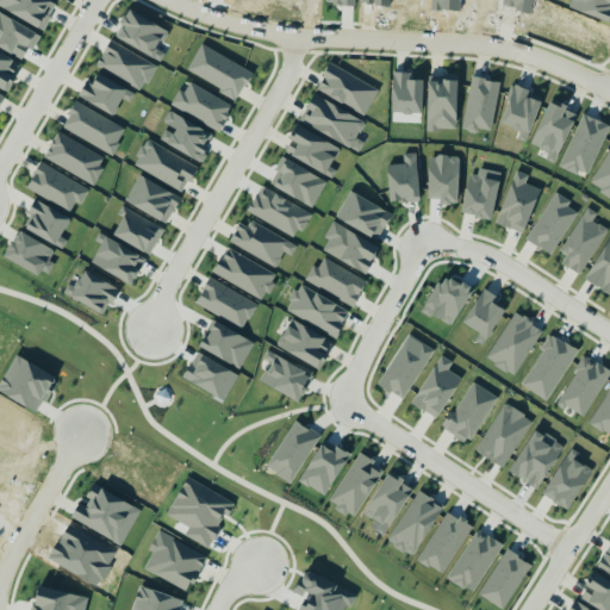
[(56,1),(53,0),(0,0),(0,7),(43,29),(56,1)]
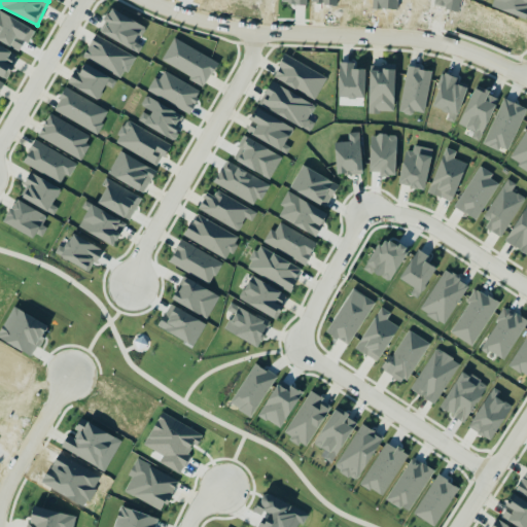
[(146,27),(109,9),(98,33),(139,53),(142,45),(138,43),(146,27)]
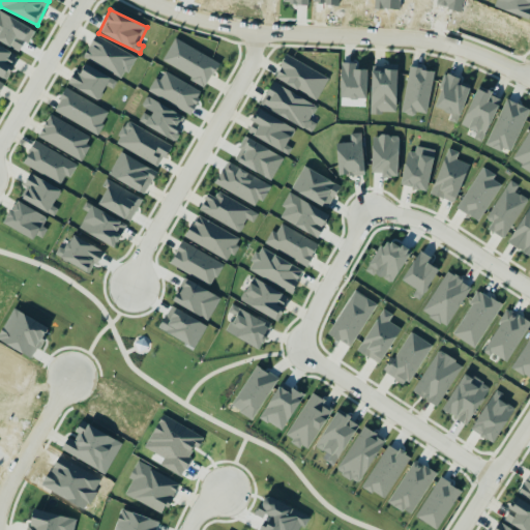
[(136,57),(94,35),(84,57),(124,78),(136,57)]
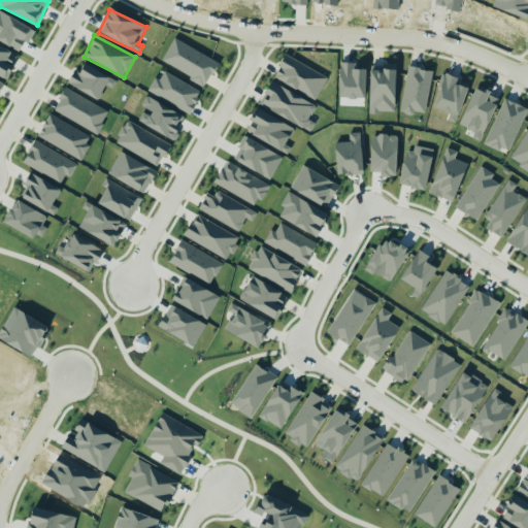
[(161,64),(206,86),(218,61),(172,39),(161,64)]
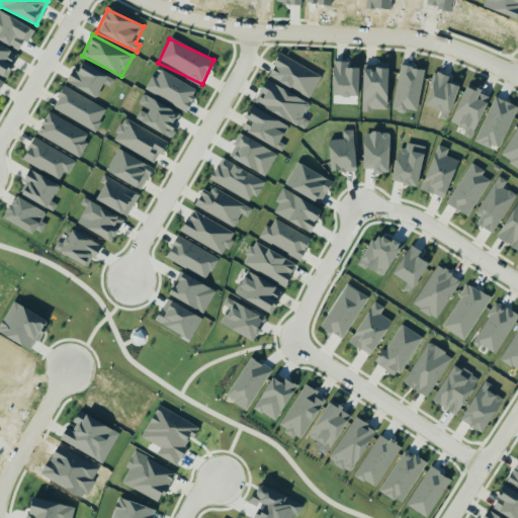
[(0,75),(5,78),(17,55),(0,45),(0,75)]
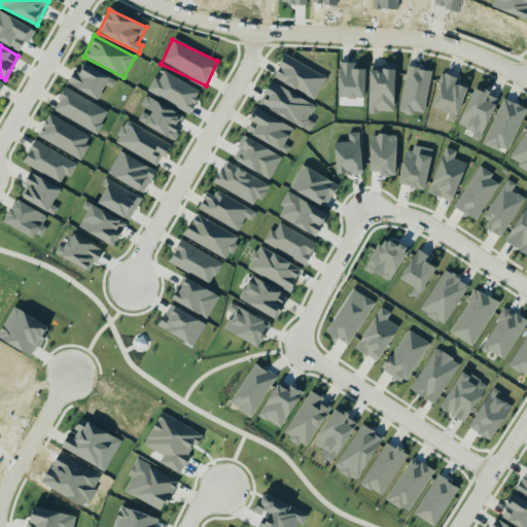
[(273,79),(316,99),(327,75),(283,56),(273,79)]
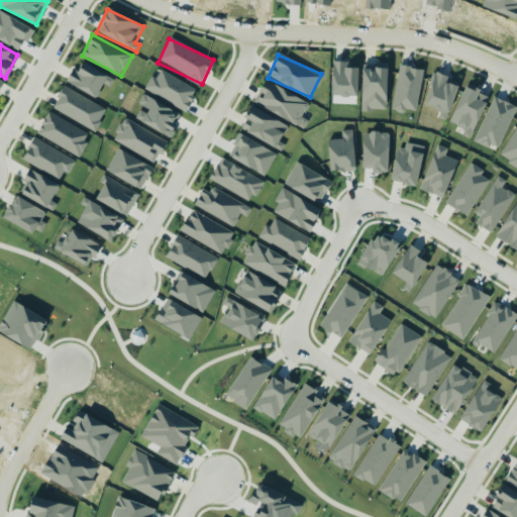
[(358,69),(345,68),(346,63),(333,62),(331,96),(357,97),(358,69)]
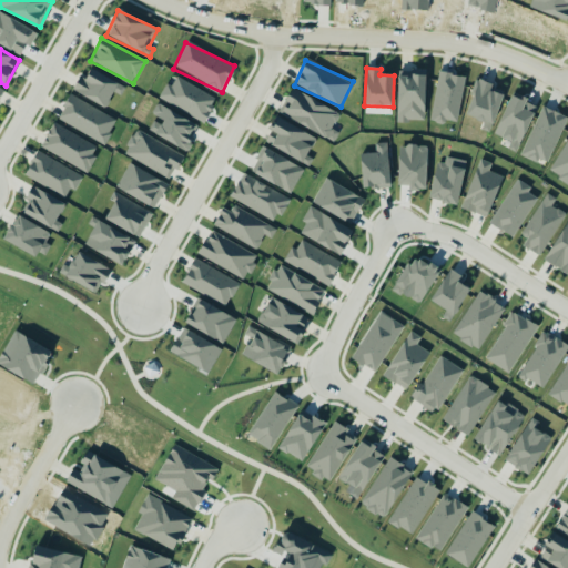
[(72,90),(104,108),(113,92),(121,95),(125,88),(90,69),(84,80),(79,77),(72,90)]
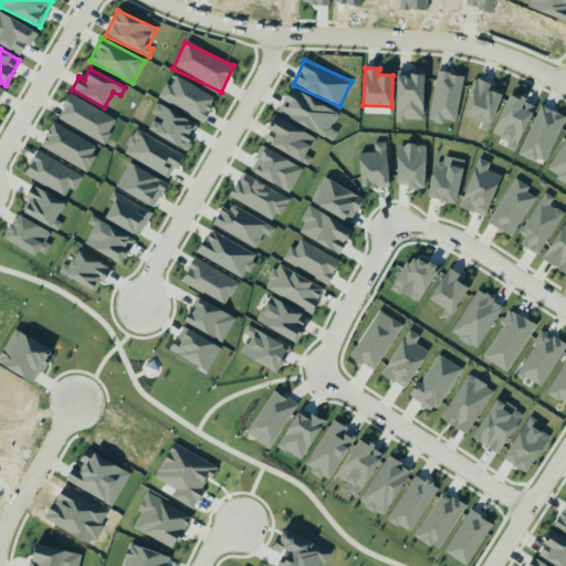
[(425,71),(397,70),(395,121),(422,122),(425,71)]
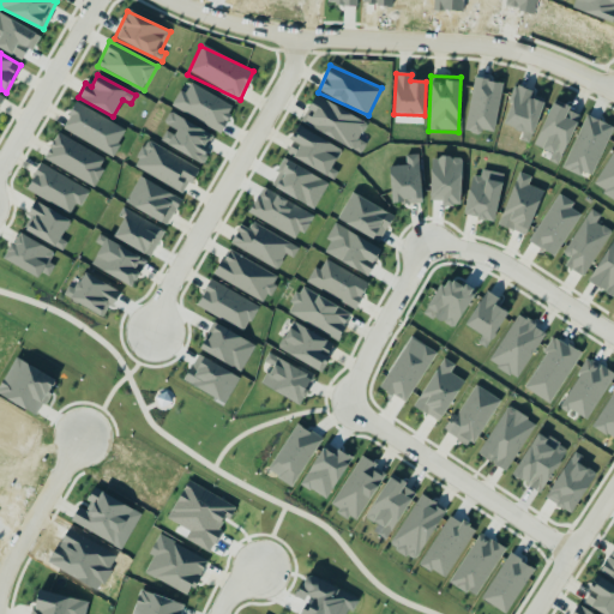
[(504,83),(474,78),(464,131),(481,133),(481,131),(494,133),(504,83)]
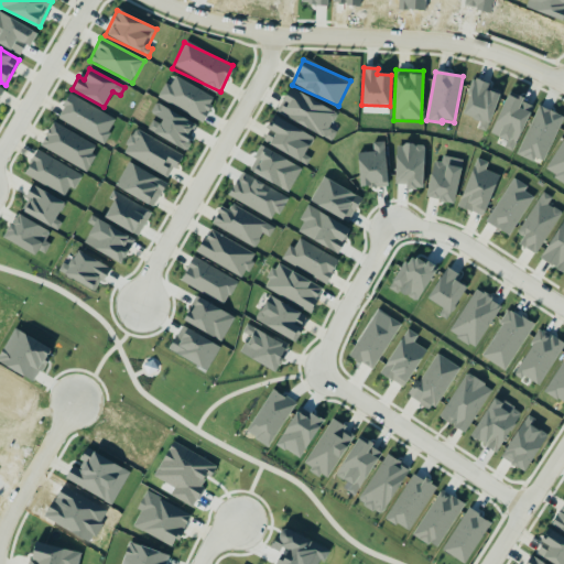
[(215,99),(175,76),(170,86),(165,83),(158,97),(203,121),(215,99)]
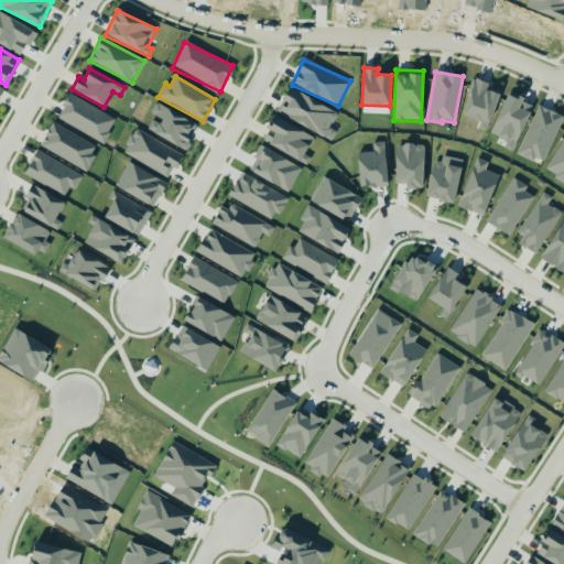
[(489,85),(474,79),(462,114),(489,123),(500,94),(488,90),(489,85)]
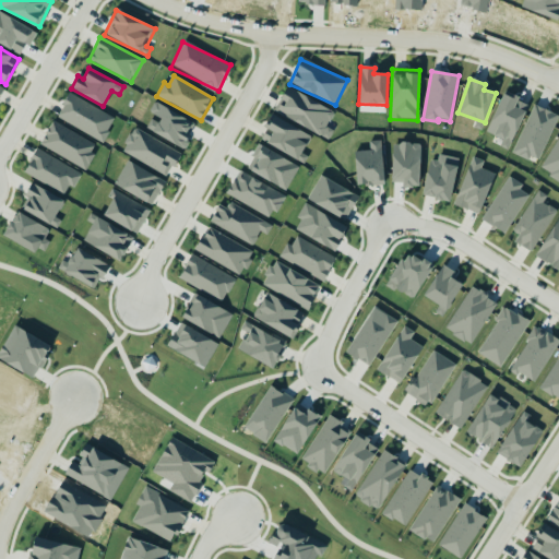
[(320,137),(334,114),(288,86),(275,109),(320,137)]
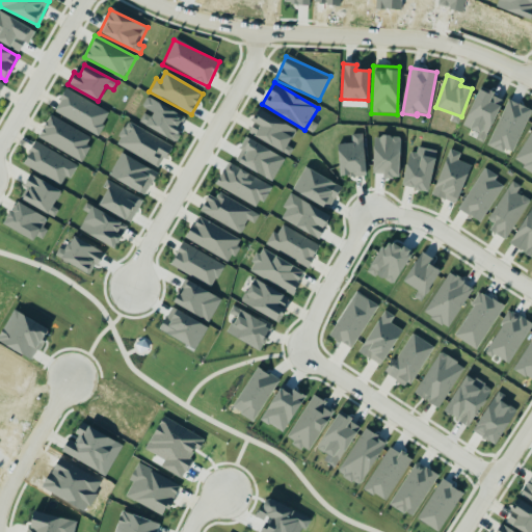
[(471,129),(468,136),(485,142),(503,98),(479,88),(463,127),(471,129)]
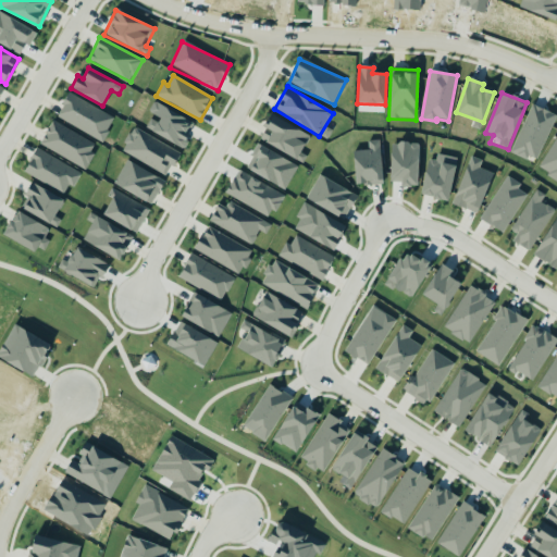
[(101,143),(115,119),(70,94),(57,118),(101,143)]
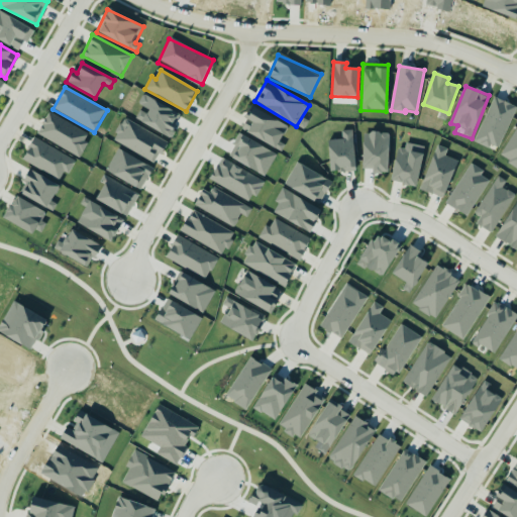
[(141,108),(135,119),(168,137),(180,115),(143,94),(137,106),(141,108)]
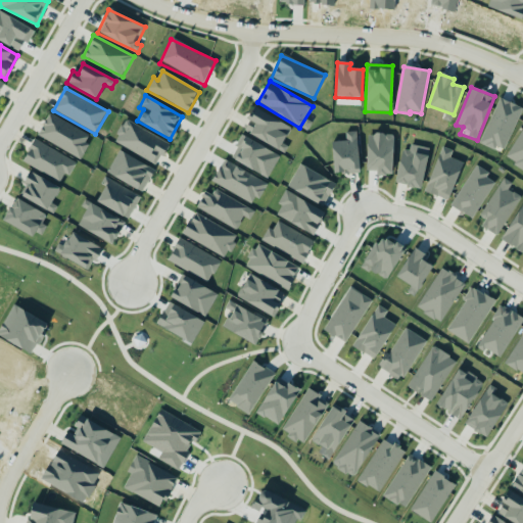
[(279,149),(290,128),(254,108),(247,122),(248,123),(244,131),(279,149)]
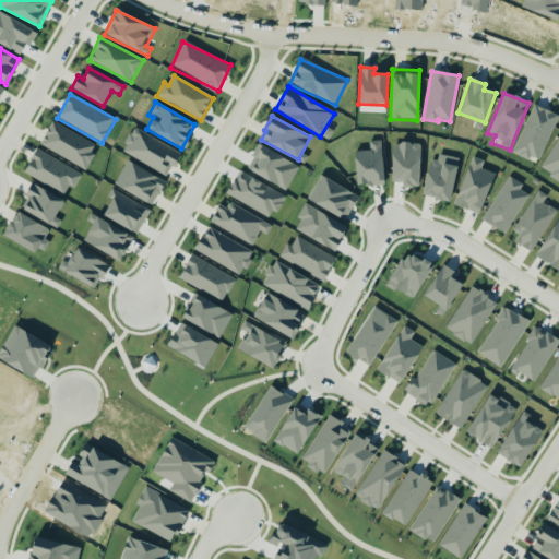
[(97,146),(51,121),(39,145),(85,170),(97,146)]
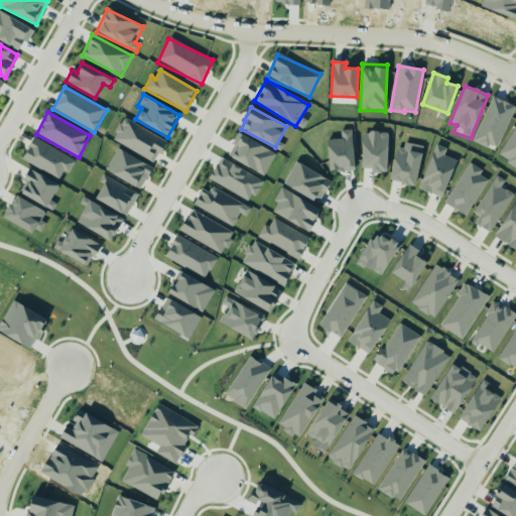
[(166,141),(123,118),(111,140),(154,163),(166,141)]
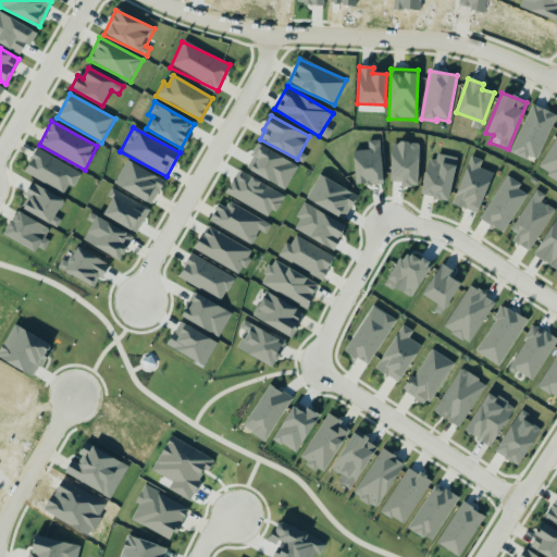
[(556,136),(539,169),(556,180),(556,136)]
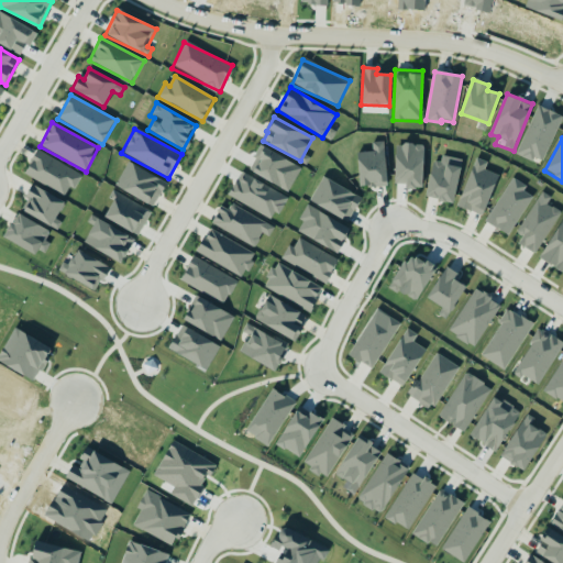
[(372,152),(357,153),(359,186),(374,185),(374,187),(386,187),(385,142),(372,142),(372,152)]
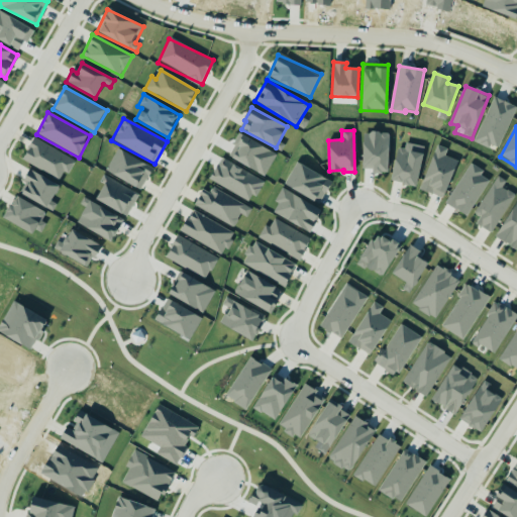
[(364,132),(362,169),(372,170),(372,173),(388,173),(389,133),(364,132)]
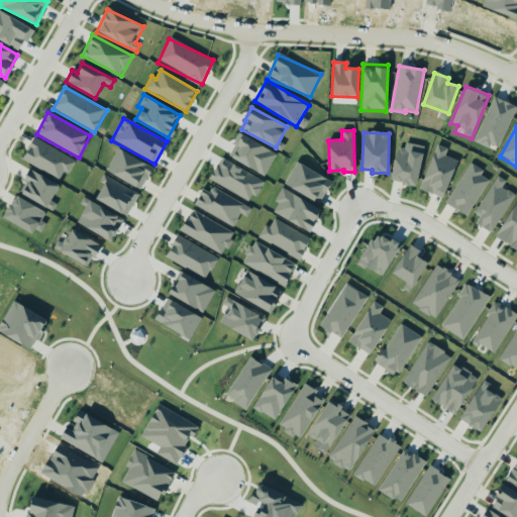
[(22,159),(63,181),(74,161),(33,138),(22,159)]
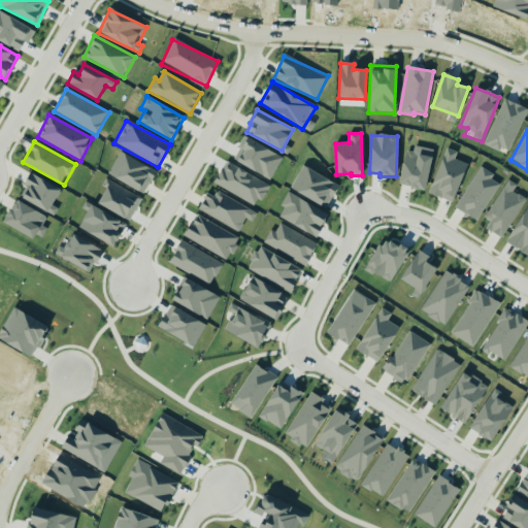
[(453,202),(468,164),(456,159),(458,153),(447,149),(429,193),(453,202)]
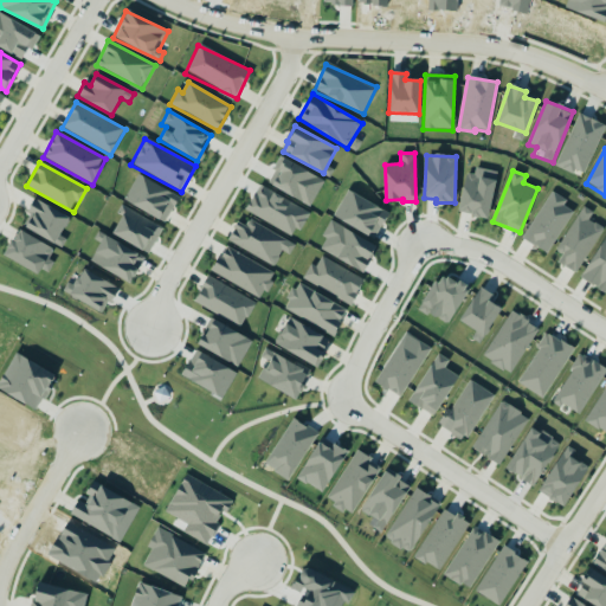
[(123,201),(166,223),(179,197),(137,175),(123,201)]
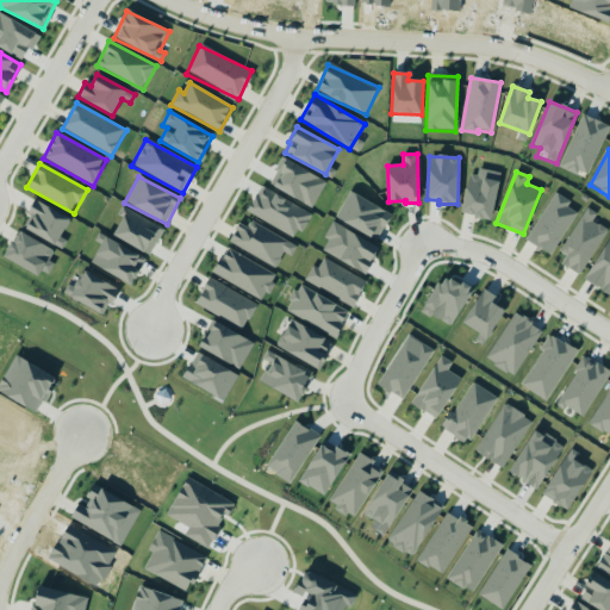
[(493,219),(497,180),(467,176),(462,216),(493,219)]
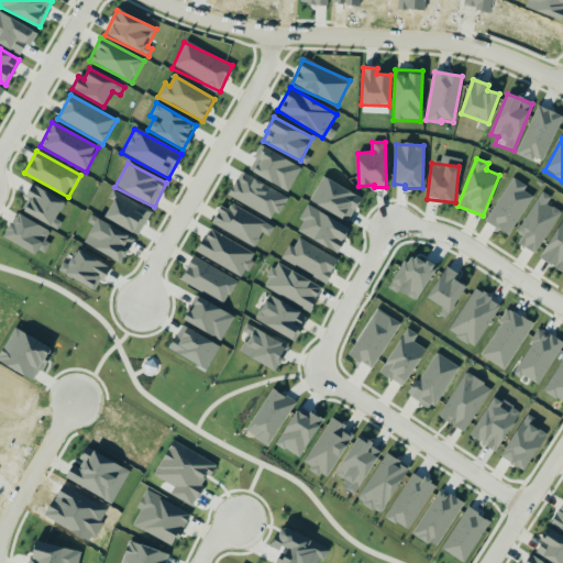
[(485,222),(509,235),(532,197),(523,191),(527,186),(511,177),(485,222)]
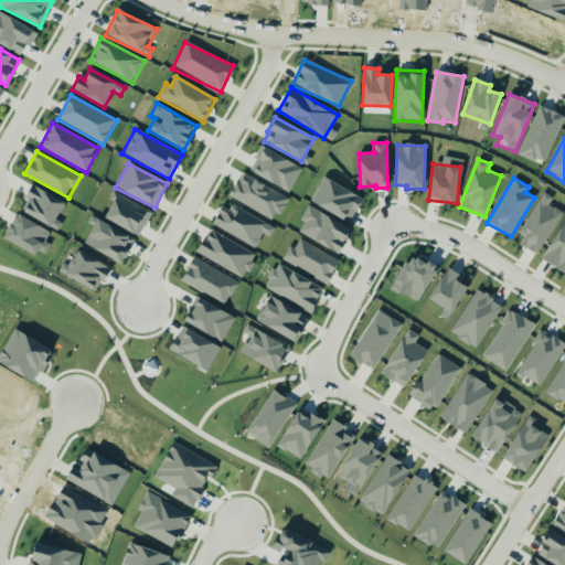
[(20,210),(57,232),(62,224),(55,221),(65,203),(33,185),(20,210)]
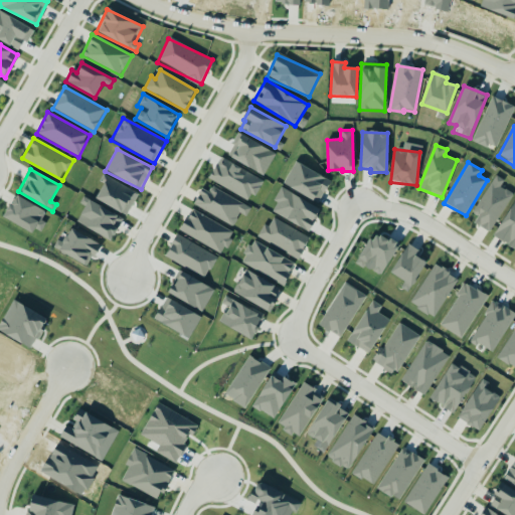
[(472,212),(478,216),(474,222),(489,232),(513,194),(501,186),(504,181),(495,175),(472,212)]
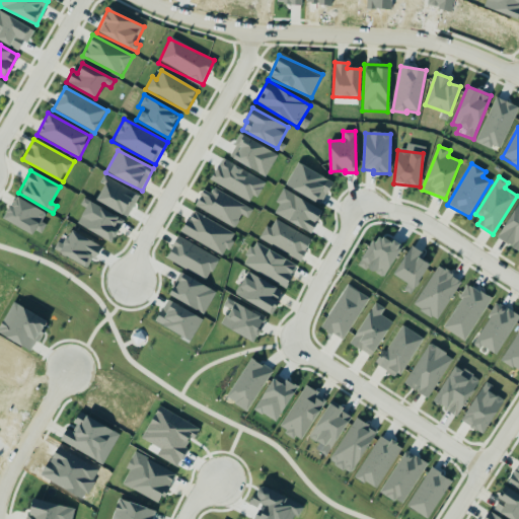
[(241,215),(248,219),(253,210),(213,188),(210,194),(204,190),(195,207),(234,228),(241,215)]
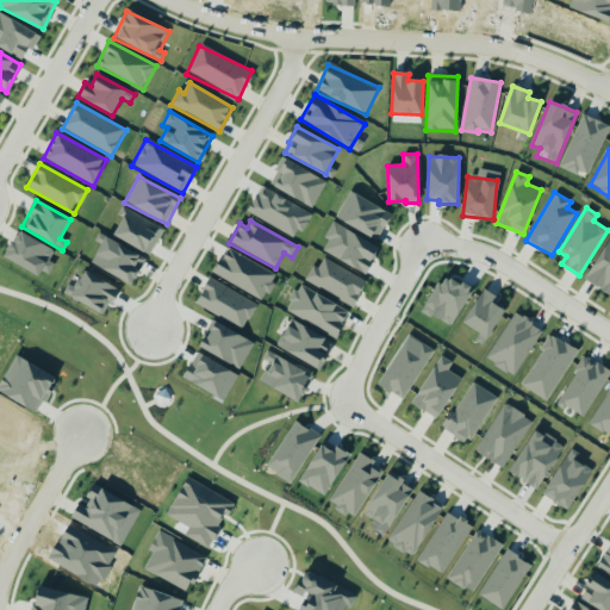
[(38,278),(41,271),(49,275),(55,265),(49,261),(54,250),(18,231),(4,259),(38,278)]
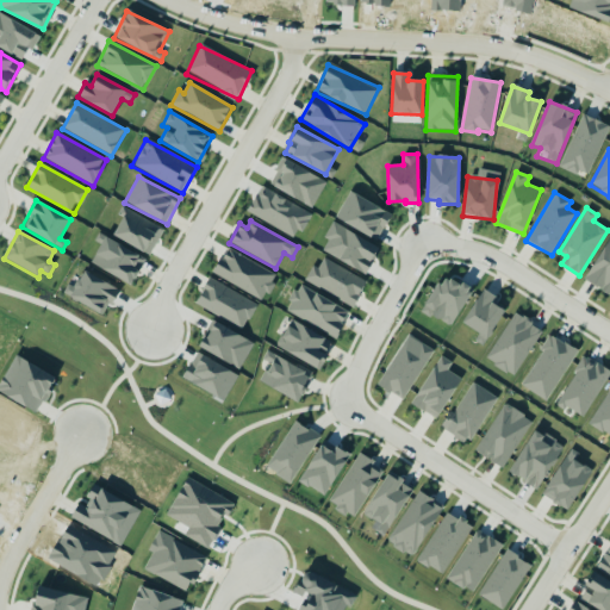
[(609,296),(609,237),(585,280),(609,296)]
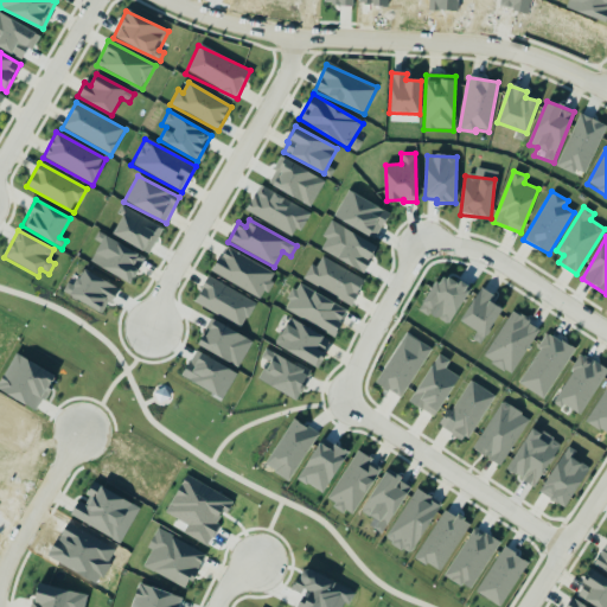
[(90,266),(133,283),(145,256),(102,237),(90,266)]
